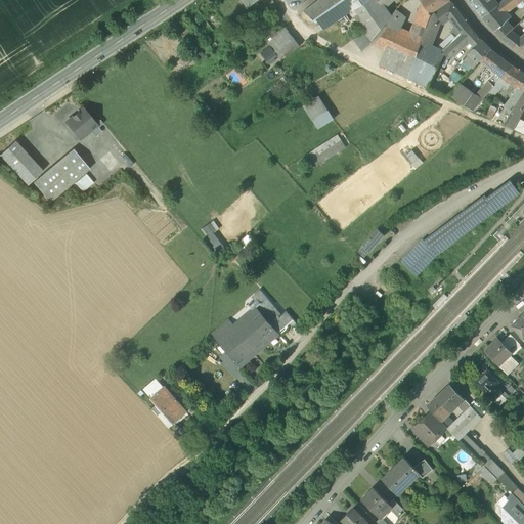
[(258,0),(239,0),(247,9),(258,0)]
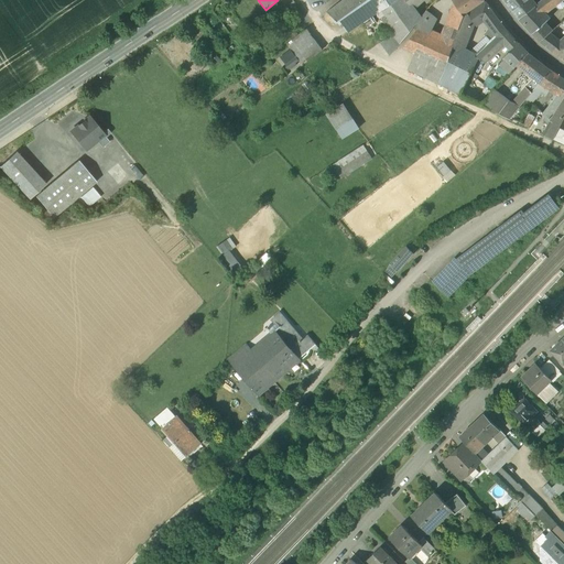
[(368,0),(342,0),(326,13),(348,33),(372,17),(378,13),(368,0)]
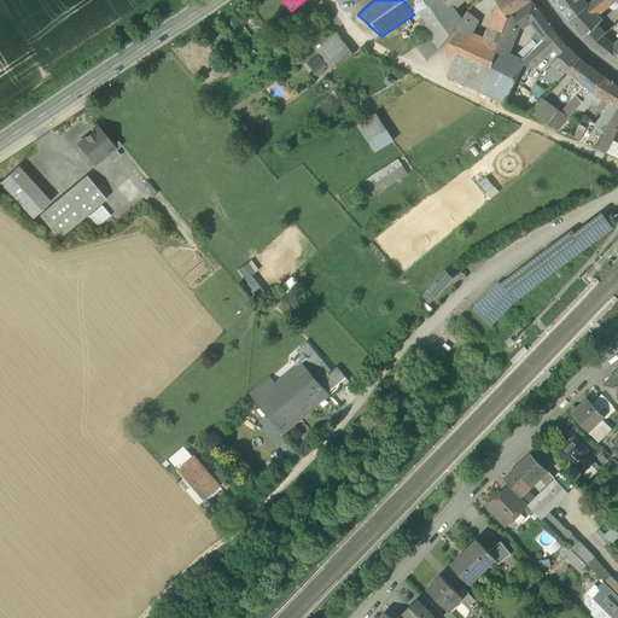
[(403,0),(414,15),(435,0),(403,0)]
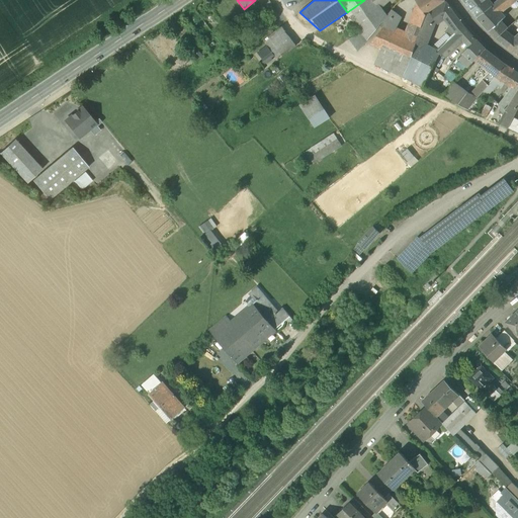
[(371,0),(364,0),(347,12),(351,17),(360,30),(366,40),(378,25),(386,16),(377,5),(377,6),(371,0)]
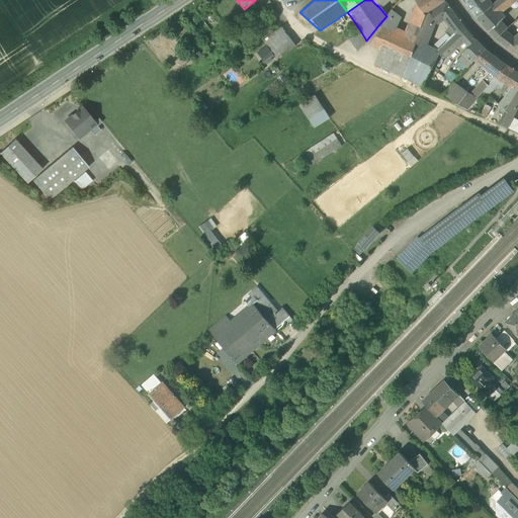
[(443,0),(417,0),(416,1),(418,4),(426,14),(429,12),(444,1),(443,0)]
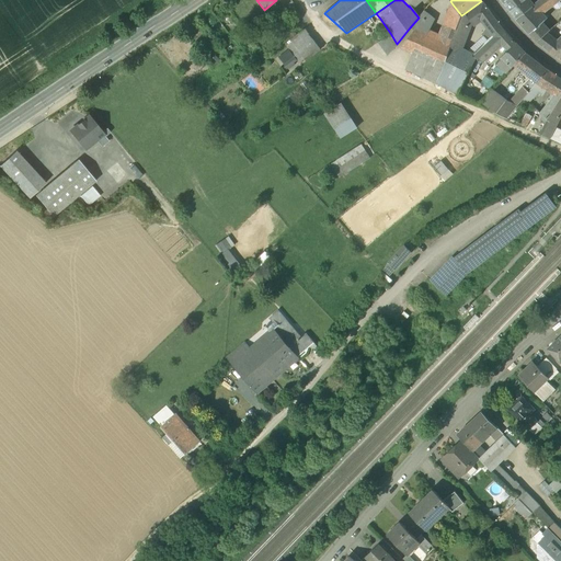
[(500,0),(517,20),(533,7),(526,0),(500,0)]
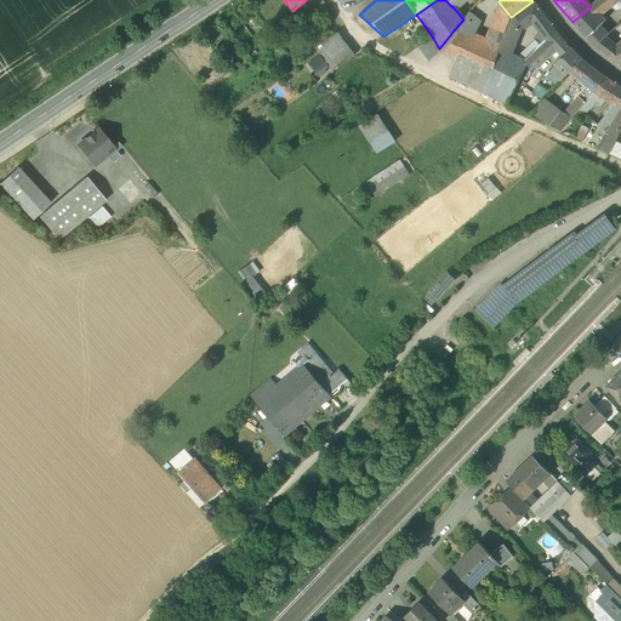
[(599,0),(590,7),(594,13),(600,12),(619,0),(599,0)]
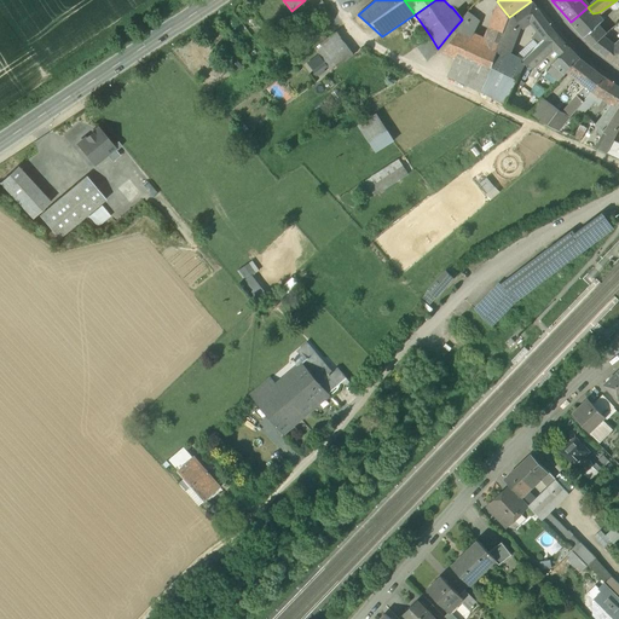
[(532,1),(514,16),(520,23),(522,28),(531,22),(537,29),(547,22),(532,1)]
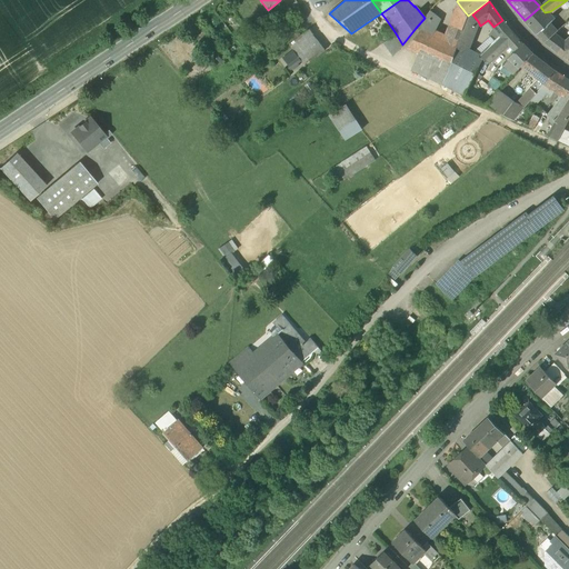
[(459,5),(446,41),(457,47),(468,16),(459,5)]
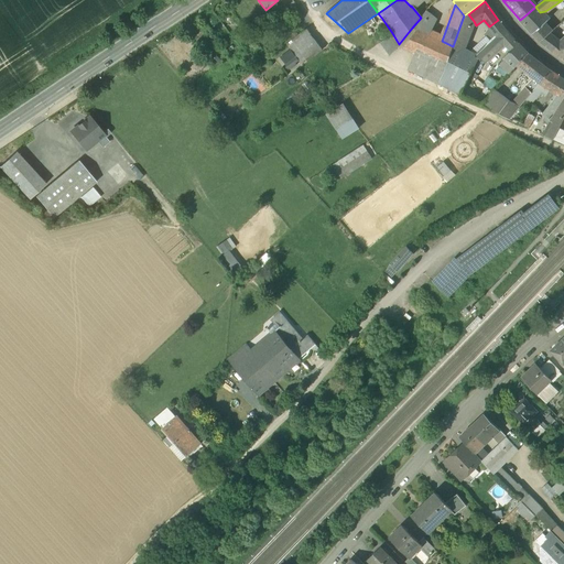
[(540,12),(535,7),(520,20),(533,34),(549,20),(540,12)]
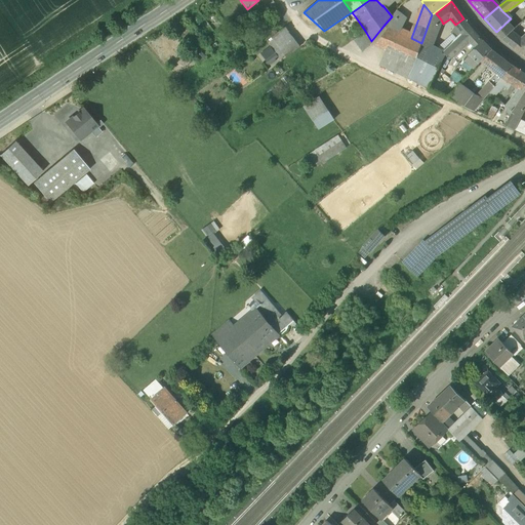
[(406,18),(396,10),(392,16),(384,26),(388,28),(402,34),(406,18)]
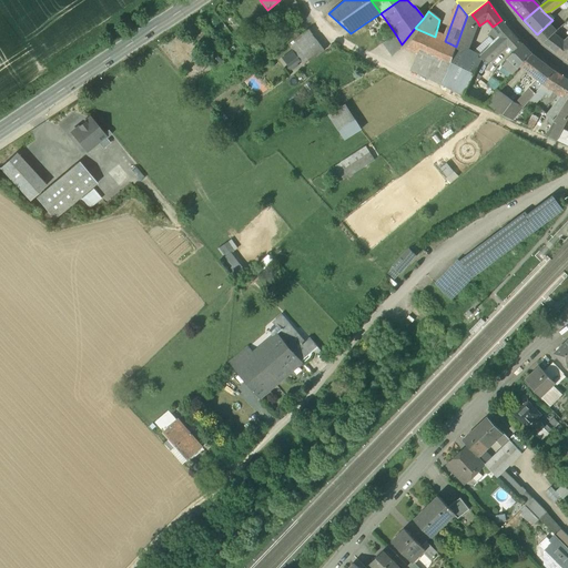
[(381,13),(375,17),(378,23),(385,19),(381,13)]
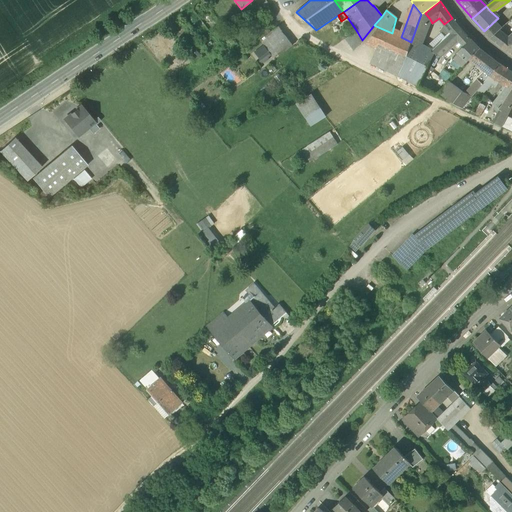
[(424,12),(421,14),(411,42),(410,43),(419,47),(430,19),(425,13),(424,12)]
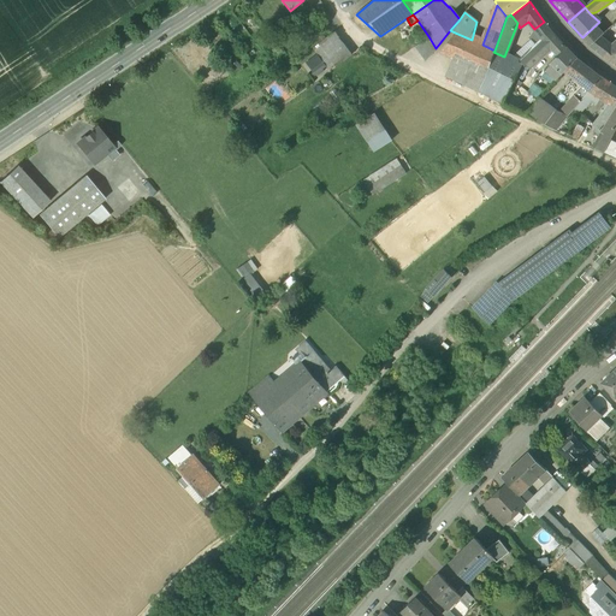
[(544,22),(534,29),(539,34),(542,39),(551,30),(544,22)]
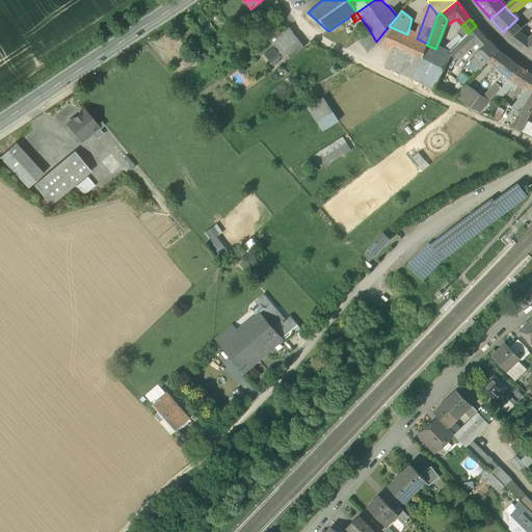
[(476,26),(468,33),(460,40),(458,42),(467,50),(475,43),(476,44),(476,43),(484,35),(476,26)]
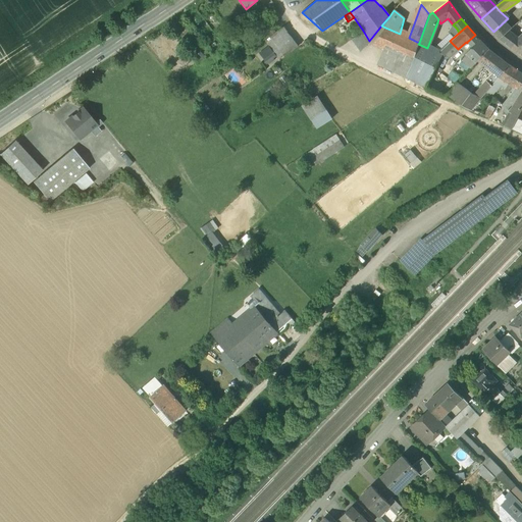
[(400,34),(385,28),(373,44),(385,49),(413,60),(418,44),(419,43),(409,38),(400,34)]
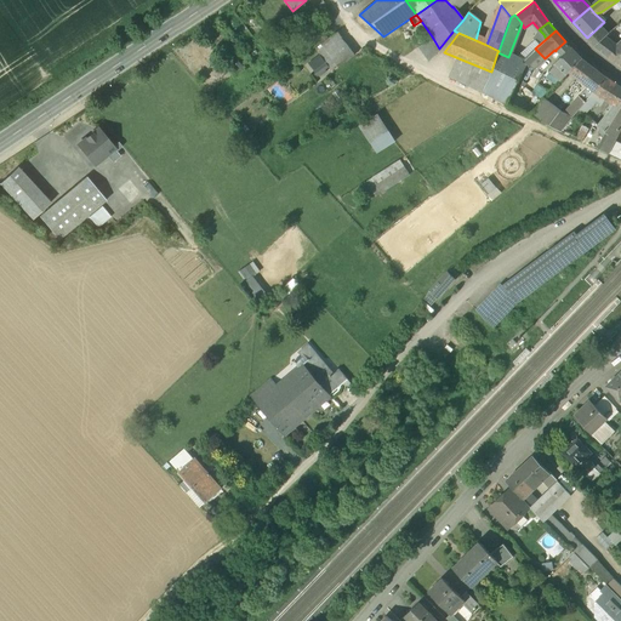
[(332,70),(352,56),(335,34),(315,49),(332,70)]
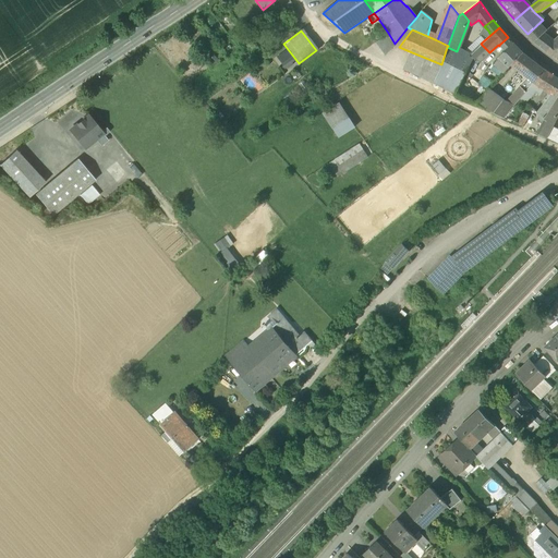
[(488,31),(481,38),(483,41),(490,35),(488,31)]
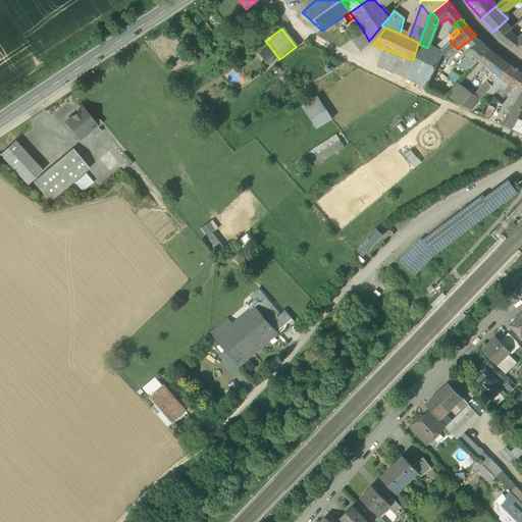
[(363,31),(352,40),(361,52),(369,41),(363,31)]
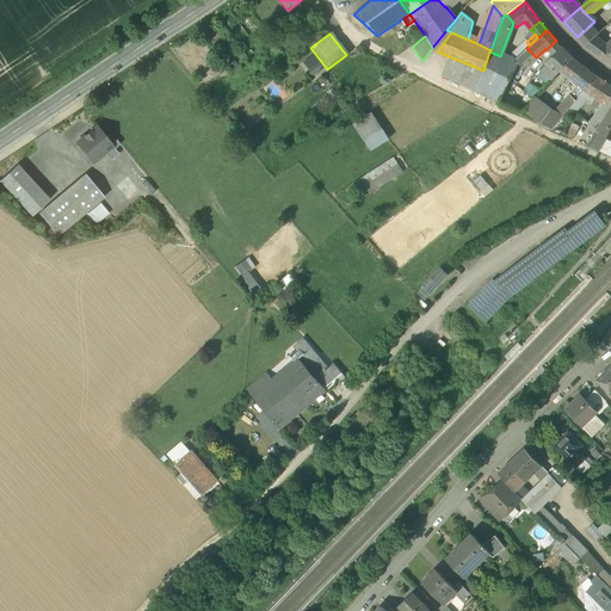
[(596,37),(585,45),(591,49),(600,41),(596,37)]
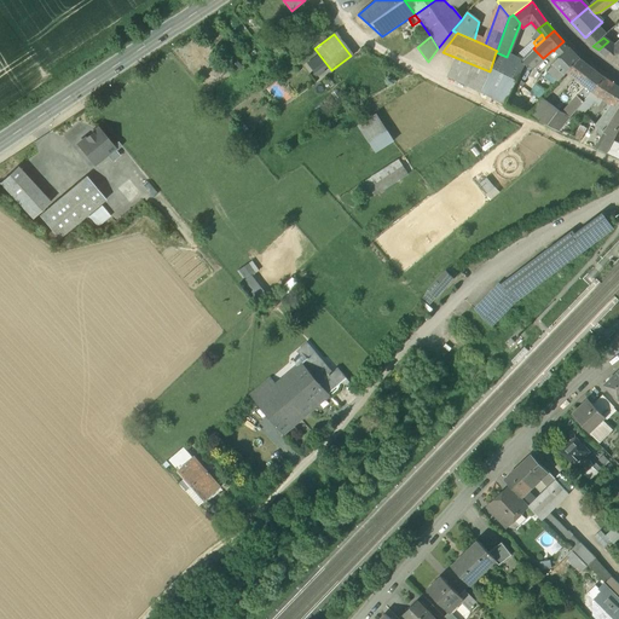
[(579,58),(563,41),(554,50),(560,57),(553,64),(563,76),(568,71),(579,58)]
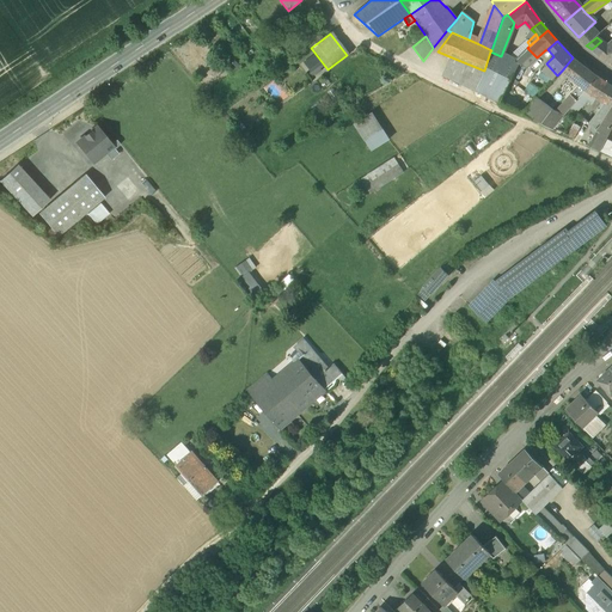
[(601,41),(592,49),(599,55),(609,48),(601,41)]
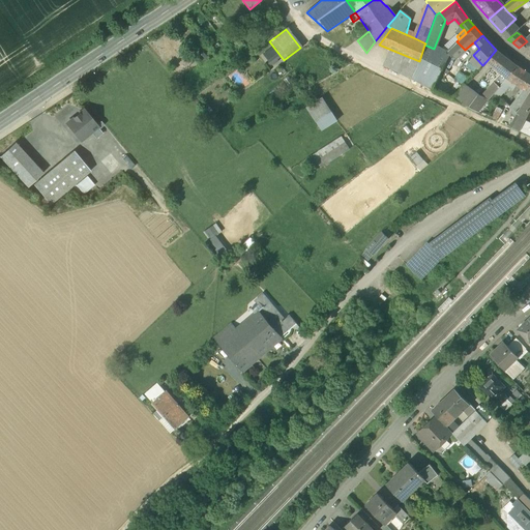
[(529,37),(527,41),(519,48),(529,57),(529,56),(529,37)]
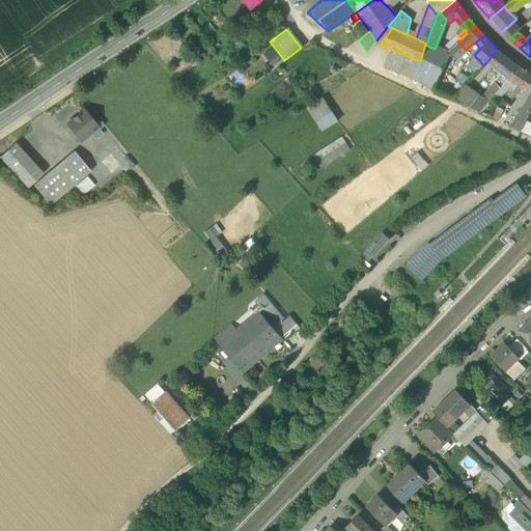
[(457,42),(446,52),(456,59),(466,50),(457,42)]
